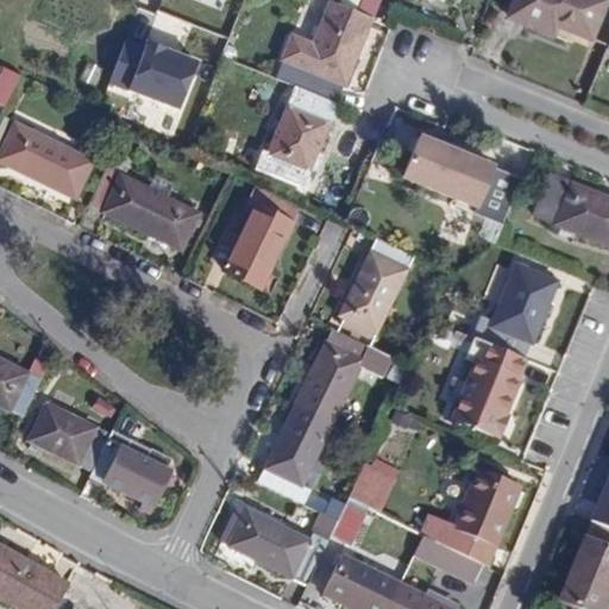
[(297,87),(338,102),(371,19),(356,13),(360,0),(344,0),(341,7),(332,2),(314,45),(293,36),(283,60),(305,69),(297,87)]
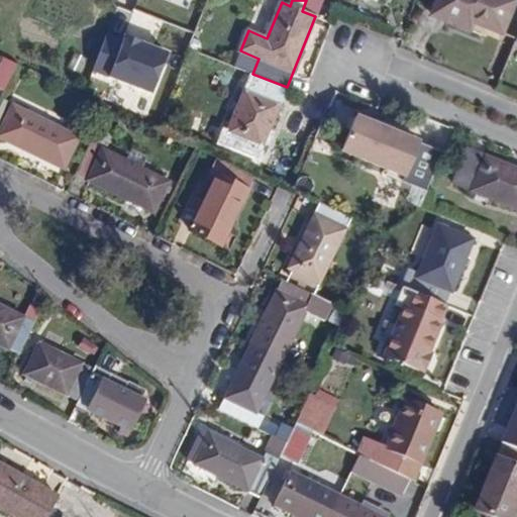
[(306,0),(302,11),(315,16),(321,0),(306,0)]
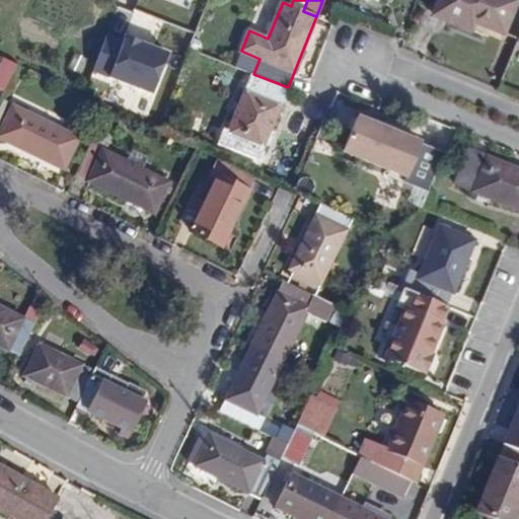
[(504,35),(517,0),(438,0),(432,16),(470,31),(474,24),(504,35)]
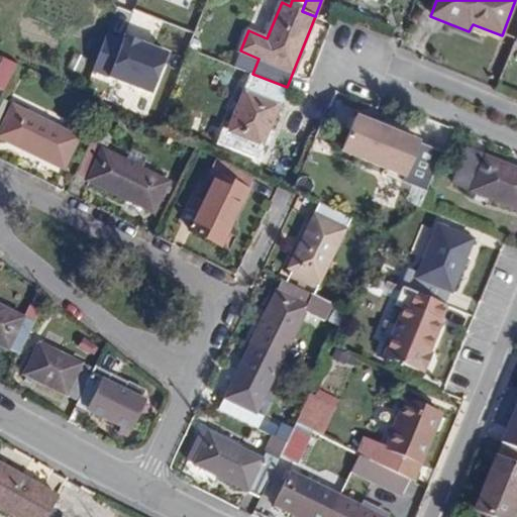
[(128,42),(114,36),(101,73),(154,93),(170,53),(127,36),(128,42)]
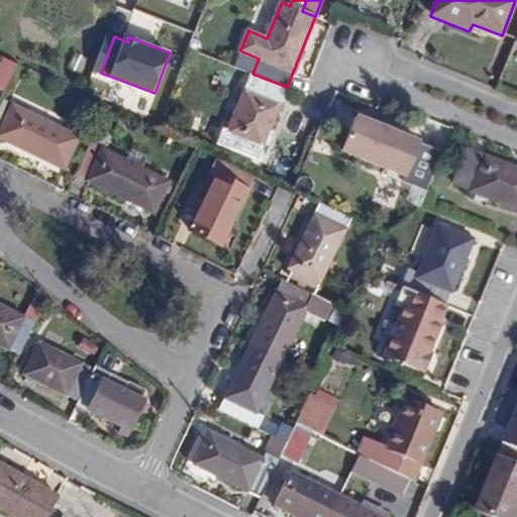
[(15,64),(10,62),(4,59),(0,68),(0,87),(4,90),(15,64)]
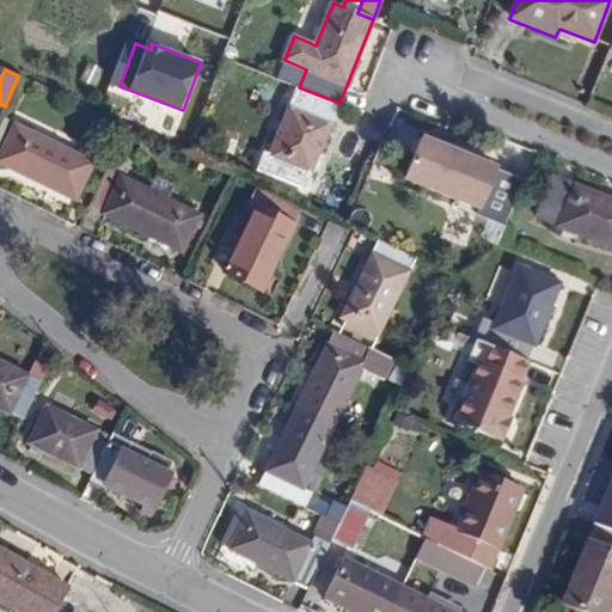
[(270,157),(294,167),(310,175),(340,103),(299,87),(270,157)]
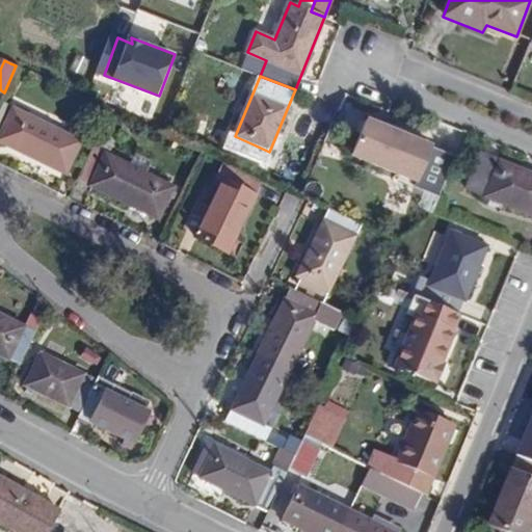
[(0,142),(64,175),(81,142),(0,103),(0,142)]
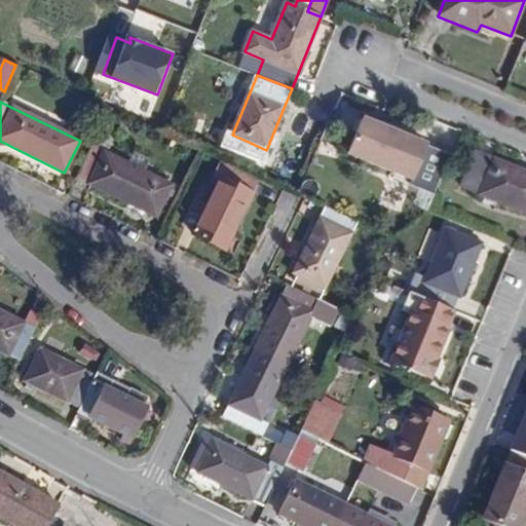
[(413,185),(434,194),(449,155),(362,119),(347,154),(415,183),(413,185)]
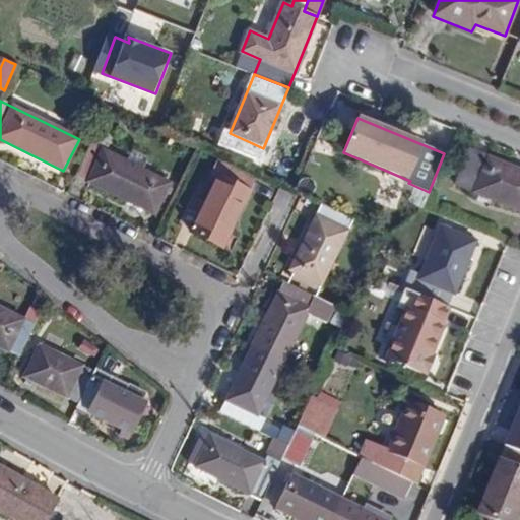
[(245,154),(250,142),(230,133),(223,131),(218,143),(245,154)]
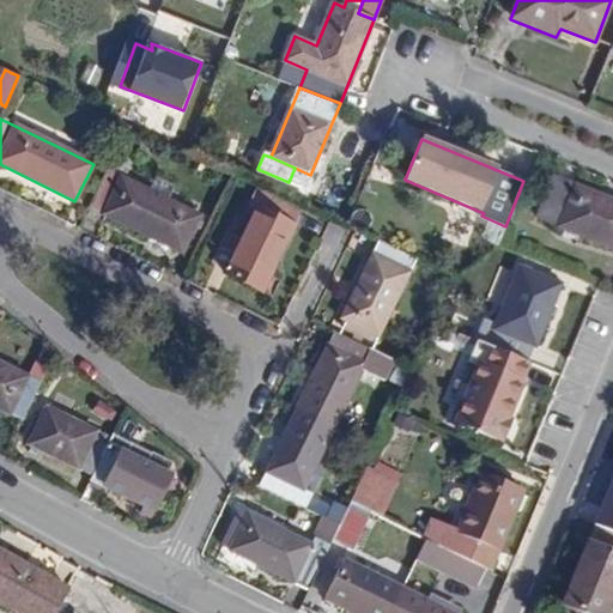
[(169,201),(150,192),(109,170),(90,208),(182,253),(199,216),(169,201)]
